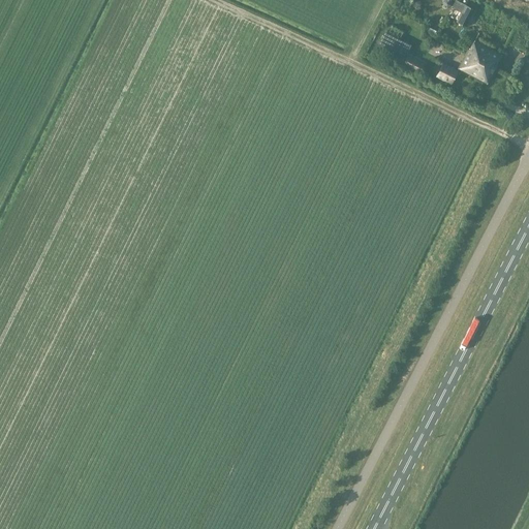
[(474,10),(463,4),(455,22),(466,27),(474,10)]
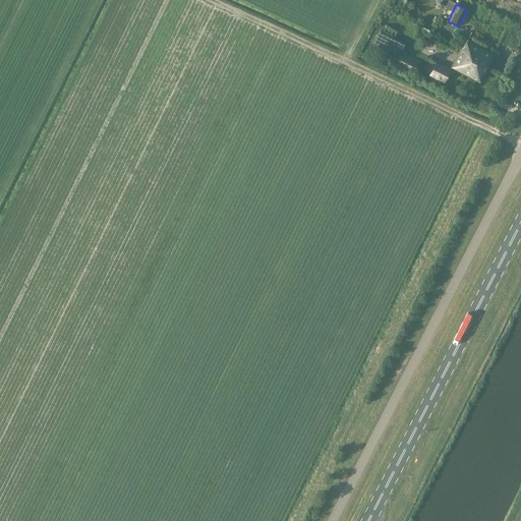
[(379,32),(370,48),(397,61),(404,44),(379,32)]
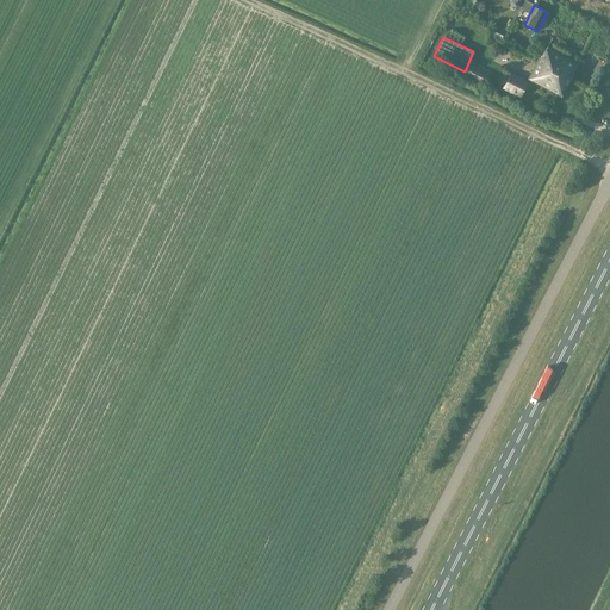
[(539,55),(535,62),(568,79),(577,63),(546,45),(541,56),(539,55)]
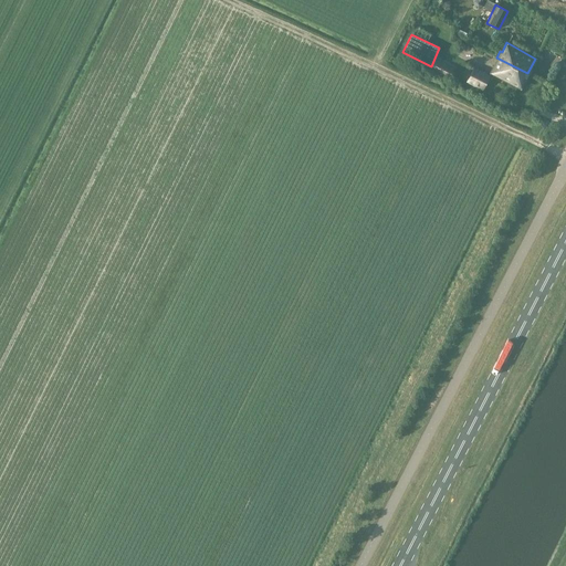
[(489,73),(520,88),(527,73),(496,58),(489,73)]
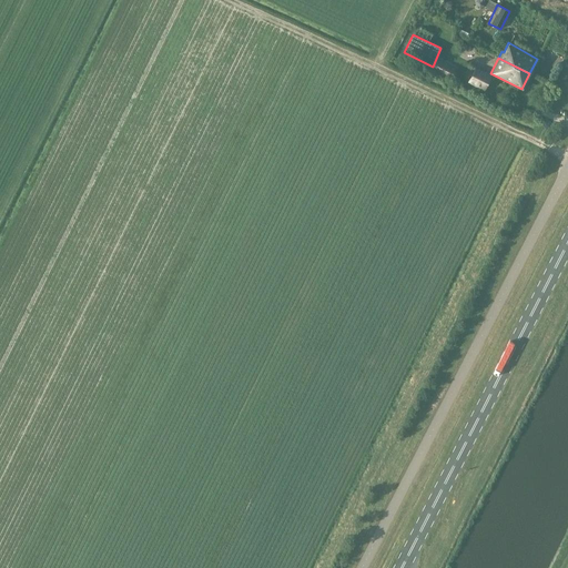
[(449,69),(435,61),(430,70),(446,78),(449,69)]
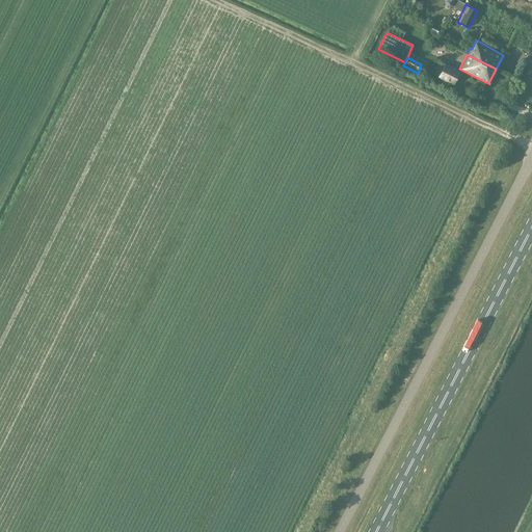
[(445,64),(439,76),(452,83),(458,72),(445,64)]
